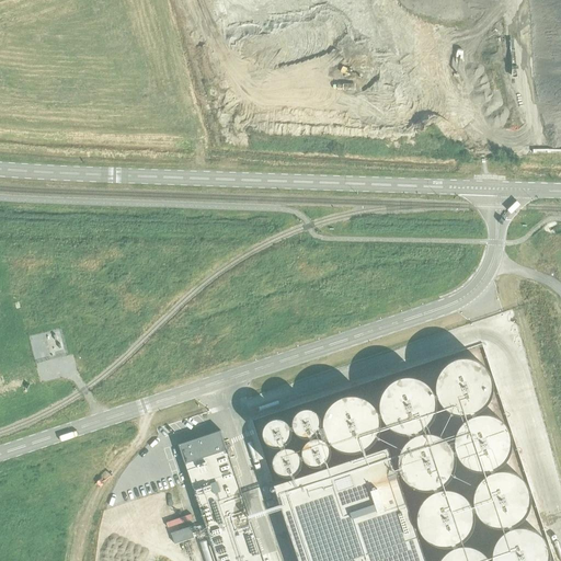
[(472,361),(462,359),(454,361),(445,366),(439,373),(436,382),(436,391),(438,400),(444,407),(450,412),(459,414),(468,414),(476,411),(483,405),(488,399),(490,390),(490,381),(487,373),(480,366),(472,361)]
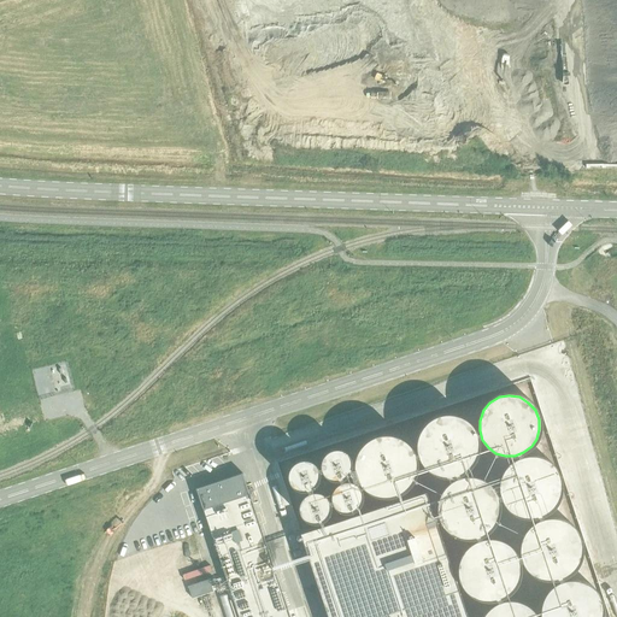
[(457,417),(447,416),(436,417),(427,423),(421,430),(417,440),(417,451),(419,460),(425,468),(434,472),(442,476),(452,475),(462,472),(469,466),(474,459),(477,450),(476,440),(472,430),(466,422),(457,417)]
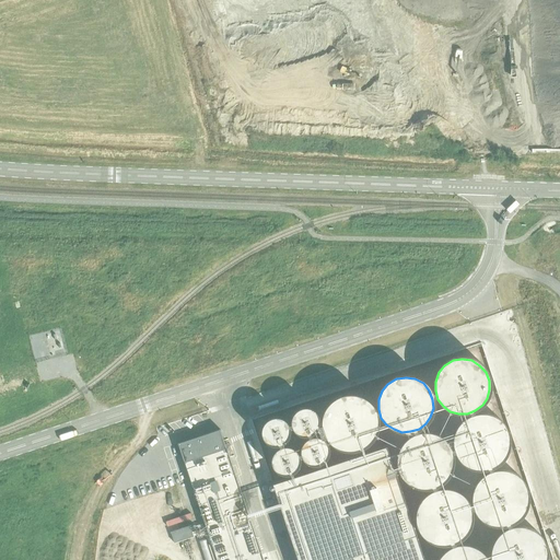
[(358,397),(348,395),(339,397),(330,401),(324,409),(321,418),(321,428),(324,435),(329,442),(336,447),(345,450),(353,450),(361,446),(368,442),(373,434),(375,427),(375,418),(372,409),(365,401),(358,397)]
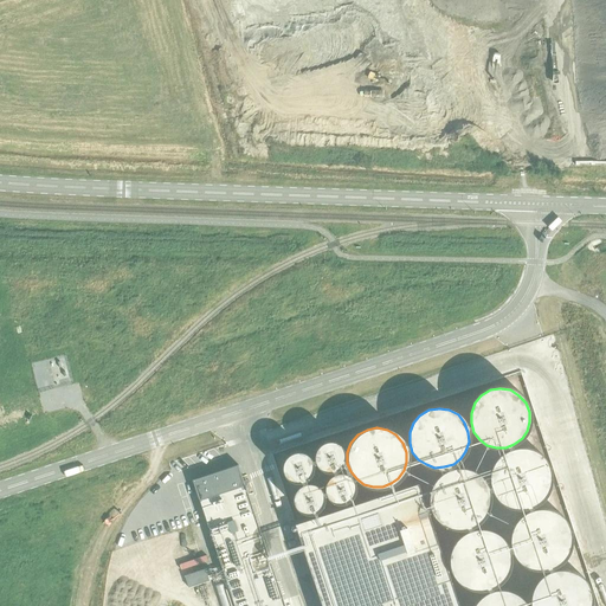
[(330,442),(326,442),(321,444),(317,447),(315,452),(315,457),(316,462),(318,466),(322,470),(327,471),(331,472),(336,470),(341,468),(343,464),(346,458),(346,453),(343,449),(340,445),(336,443),(330,442)]
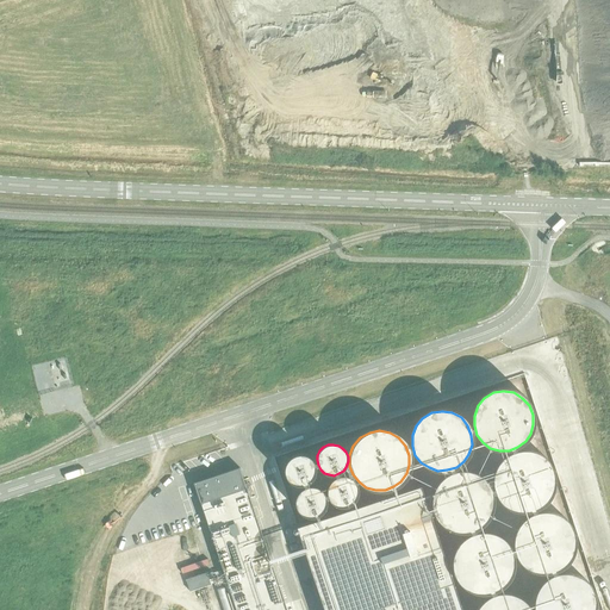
[(534,452),(524,449),(514,452),(505,456),(498,465),(495,474),(495,485),(498,493),(503,500),(511,506),(520,509),(529,509),(539,505),(546,500),(551,492),(554,483),(554,474),(549,464),(543,456),(534,452)]
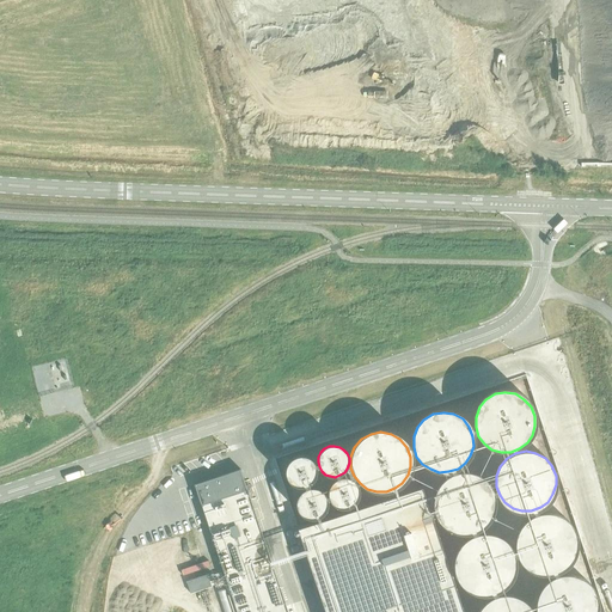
[(303,456),(297,456),(293,458),(288,461),(287,466),(286,472),(287,477),(289,481),(293,484),(298,487),(304,487),(308,485),(312,482),(316,478),(317,473),(317,469),(314,464),(312,459),(307,457),(303,456)]
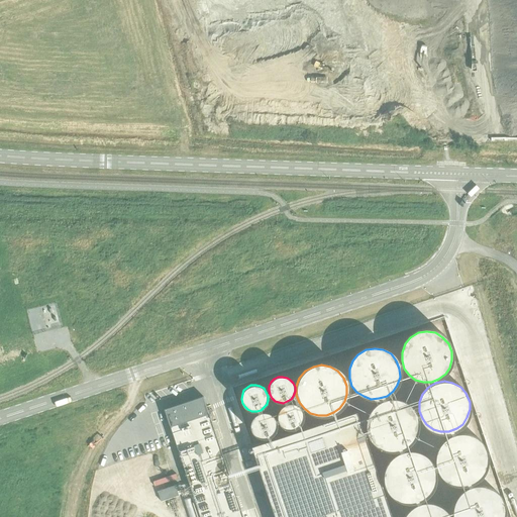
[(242,516),(204,397),(165,410),(200,516),(242,516)]
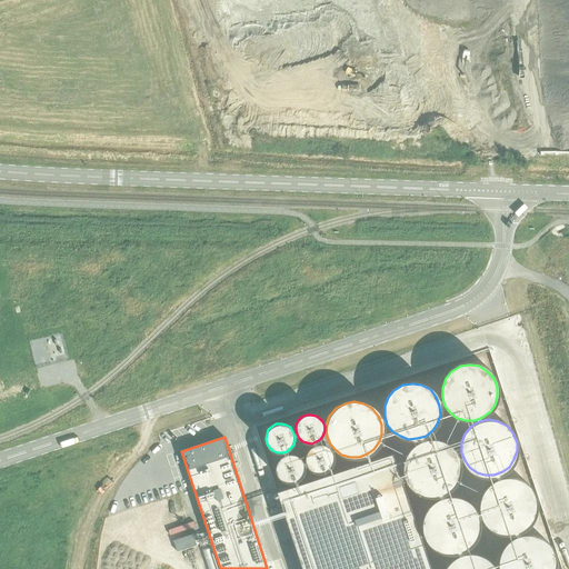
[(442,439),(432,438),(423,439),(415,445),(409,451),(406,461),(406,470),(408,479),(413,486),(421,490),(429,493),(438,493),(446,490),(453,485),(458,478),(460,469),(460,460),(457,451),(451,445),(442,439)]
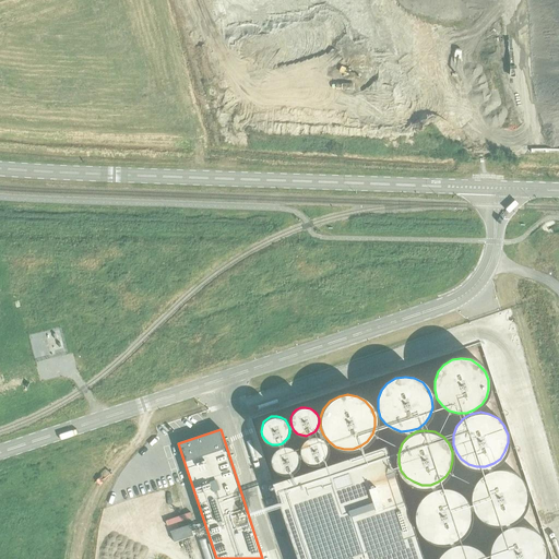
[(316,435),(311,436),(307,438),(304,441),(301,445),(301,450),(302,454),(305,459),(308,462),(312,463),(317,463),(321,462),(325,460),(328,455),(330,451),(330,447),(328,442),(324,439),(321,436),(316,435)]
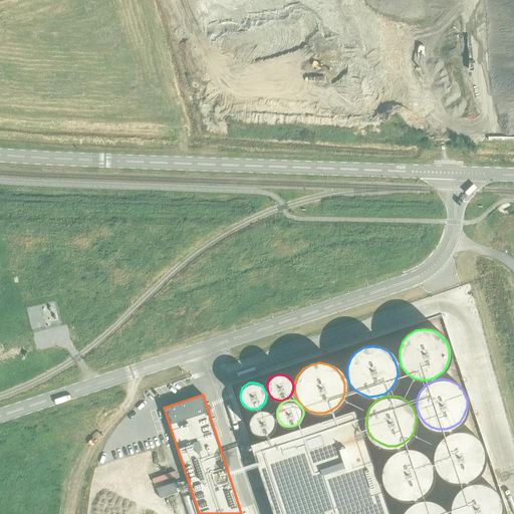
[(262,410),(258,410),(254,412),(251,415),(249,419),(249,423),(250,428),(252,431),(255,434),(259,435),(263,436),(267,434),(271,432),(273,429),(275,425),(275,420),(273,416),(270,413),(267,411),(262,410)]
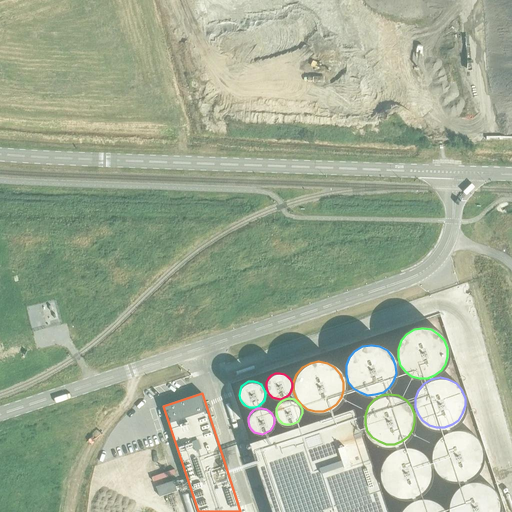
[(387,511),(352,408),(249,443),(272,511),(387,511)]
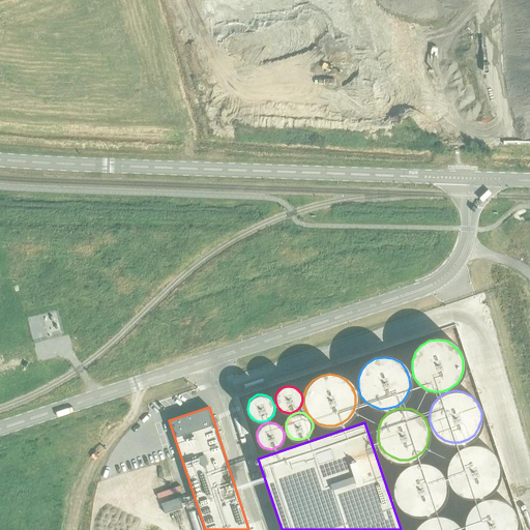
[(481,446),(472,444),(463,446),(455,450),(449,458),(446,466),(446,475),(449,482),(454,490),(461,494),(469,496),(477,496),(484,494),(491,489),(496,481),(498,474),(498,466),(495,458),(489,450),(481,446)]
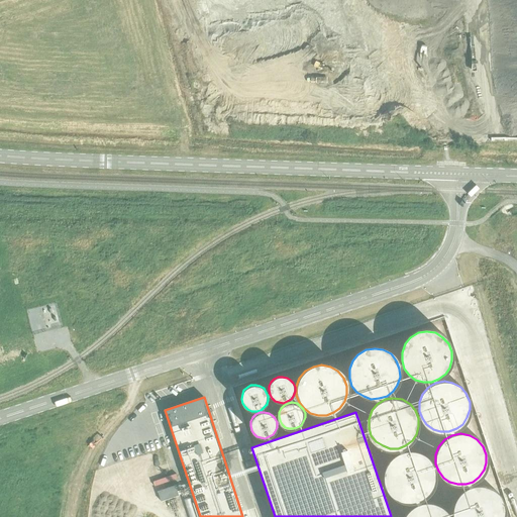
[(418,453),(409,451),(401,453),(393,457),(388,464),(385,473),(385,482),(387,489),(392,495),(399,500),(406,502),(414,502),(421,499),(428,495),(432,488),(434,481),(434,473),(431,464),(426,457),(418,453)]
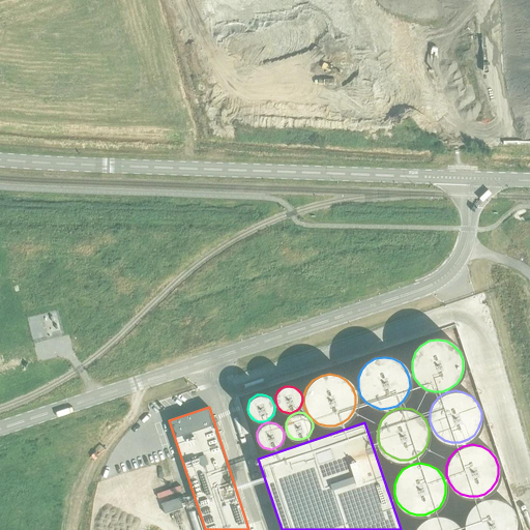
[(500,500),(491,498),(481,500),(474,504),(468,511),(465,520),(465,529),(516,529),(517,528),(517,520),(513,511),(507,504),(500,500)]
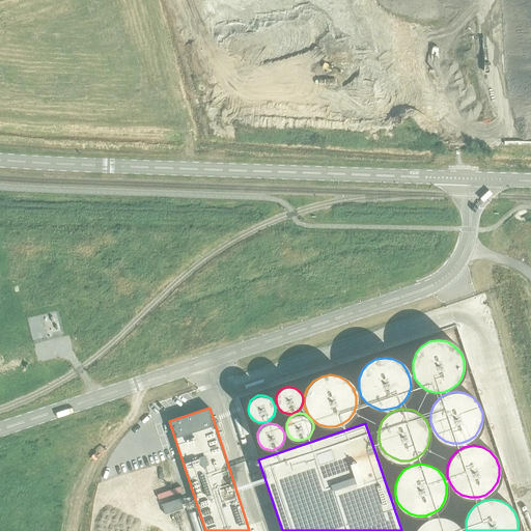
[(448,519),(439,518),(429,519),(422,524),(416,530),(462,530),(455,523),(448,519)]
